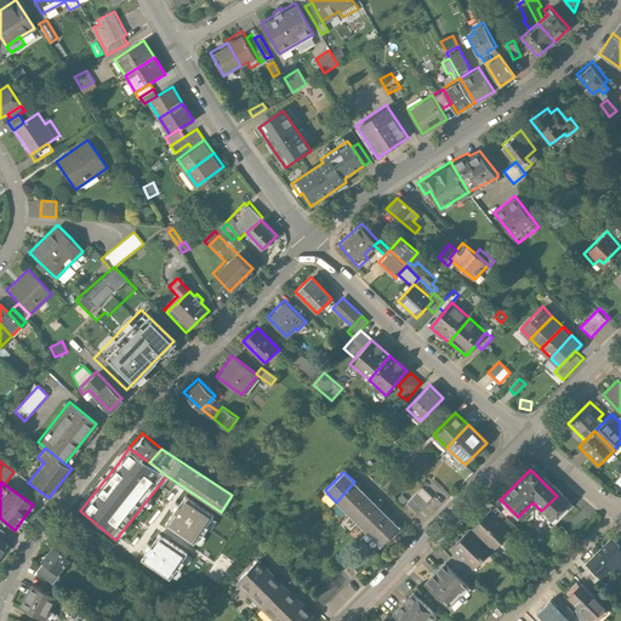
[(354,482),(336,502),(346,512),(365,493),(354,482)]
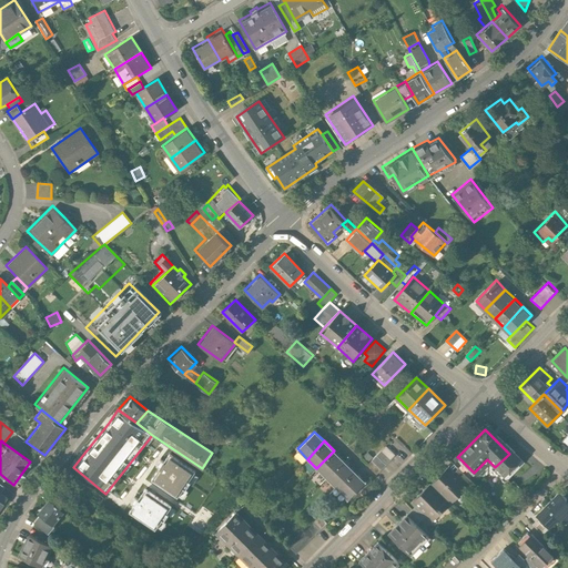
[(396,455),(386,446),(367,465),(377,474),(396,455)]
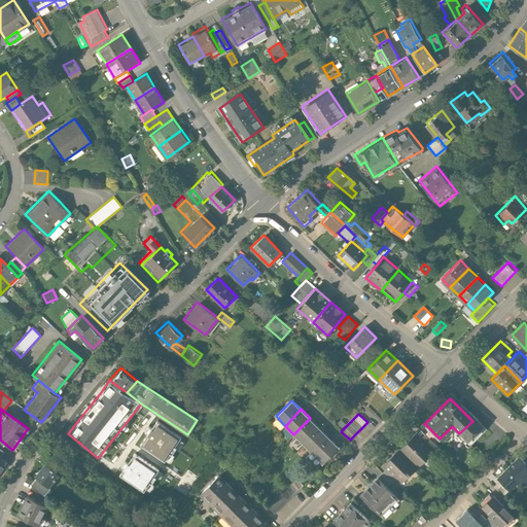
[(310,418),(293,434),(303,443),(318,426),(310,418)]
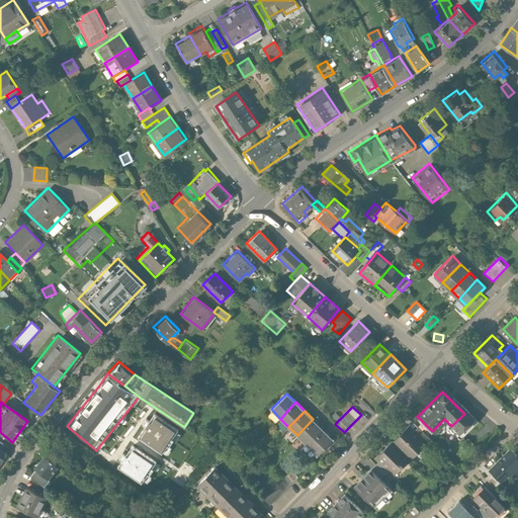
[(335,412),(330,417),(335,422),(340,417),(335,412)]
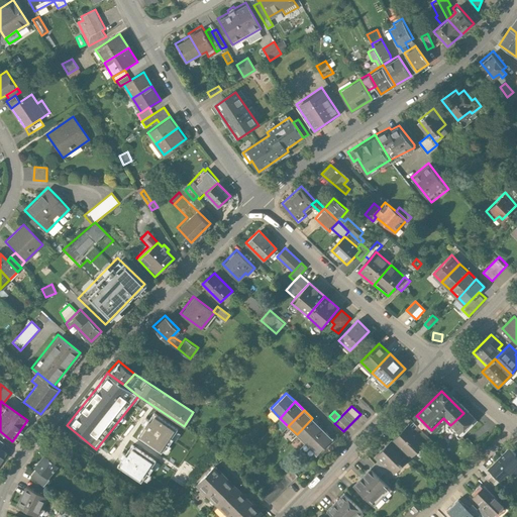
[(463,413),(450,425),(458,433),(471,421),(463,413)]
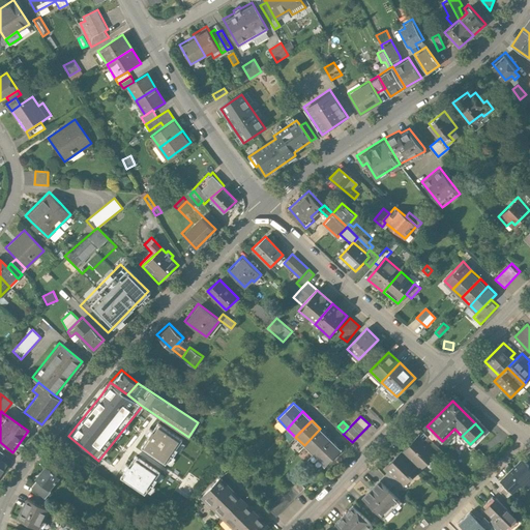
[(182,441),(158,425),(152,437),(144,449),(168,465),(182,441)]
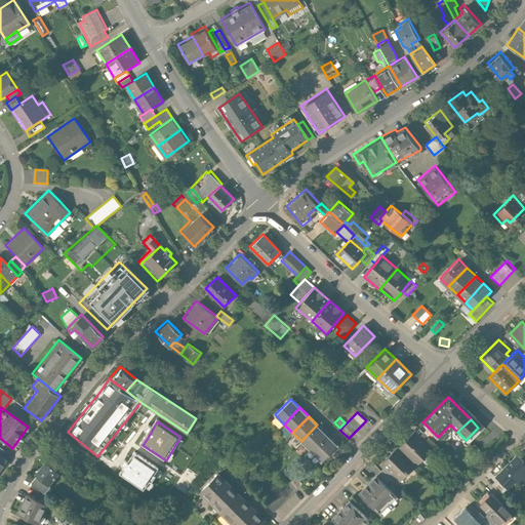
[(441,442),(438,437),(425,423),(419,429),(423,433),(419,436),(433,449),(441,442)]
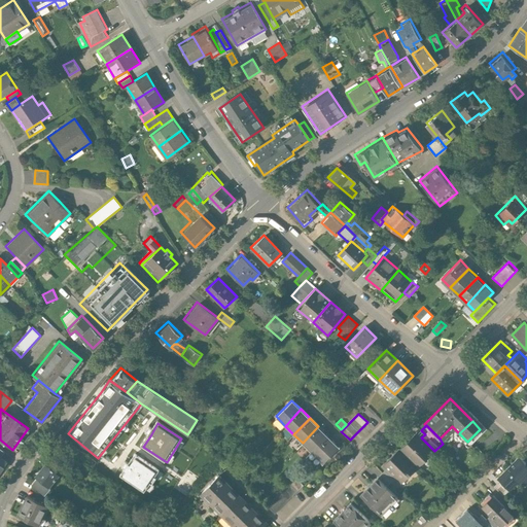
[(318,426),(303,443),(312,452),(327,435),(318,426)]
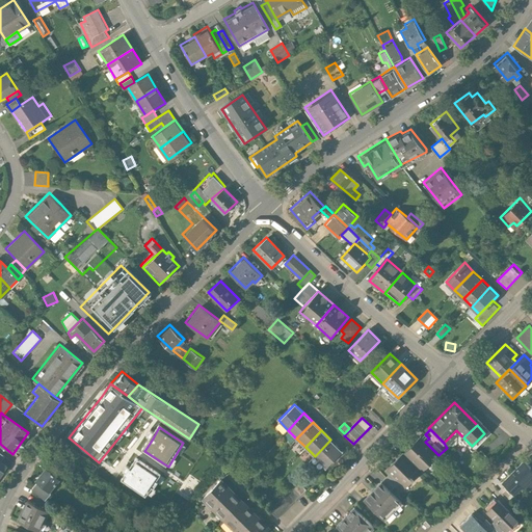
[(420,436),(402,453),(421,472),(439,455),(425,442),(420,436)]
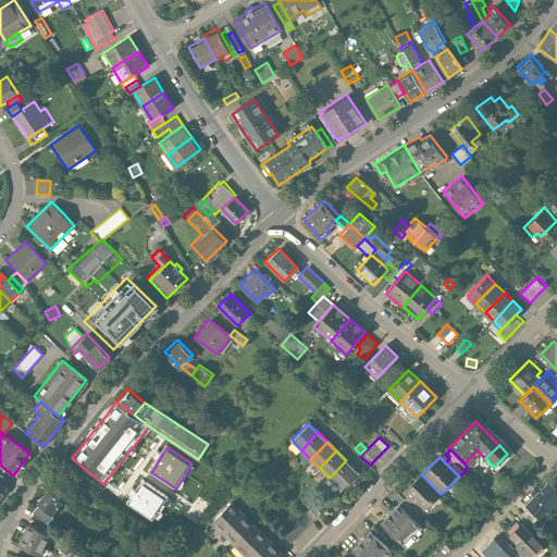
[(346,460),(330,478),(342,490),(359,472),(346,460)]
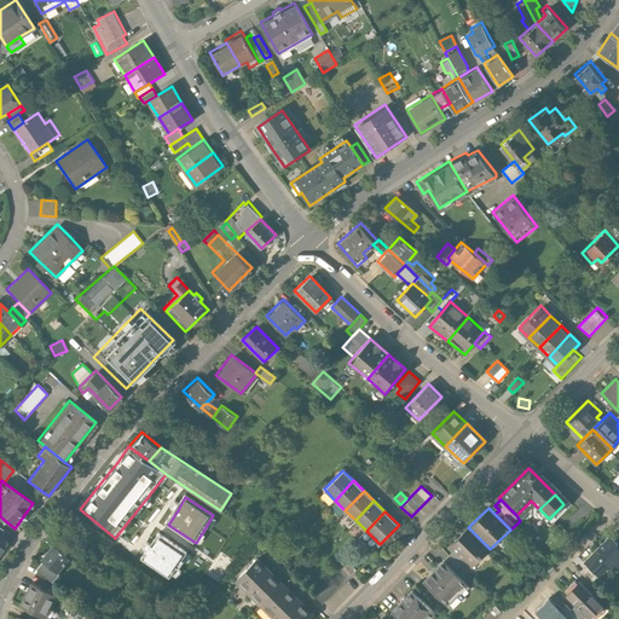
[(468,527),(449,547),(452,550),(464,562),(470,568),(490,549),(468,527)]
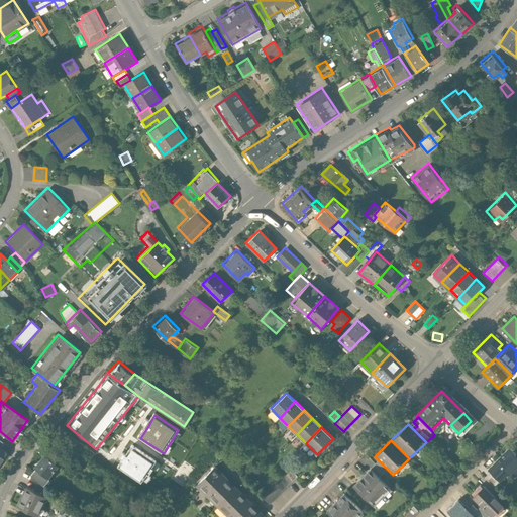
[(509,446),(488,469),(491,471),(500,481),(508,473),(509,475),(513,471),(516,474),(516,460),(512,456),(515,452),(509,446)]
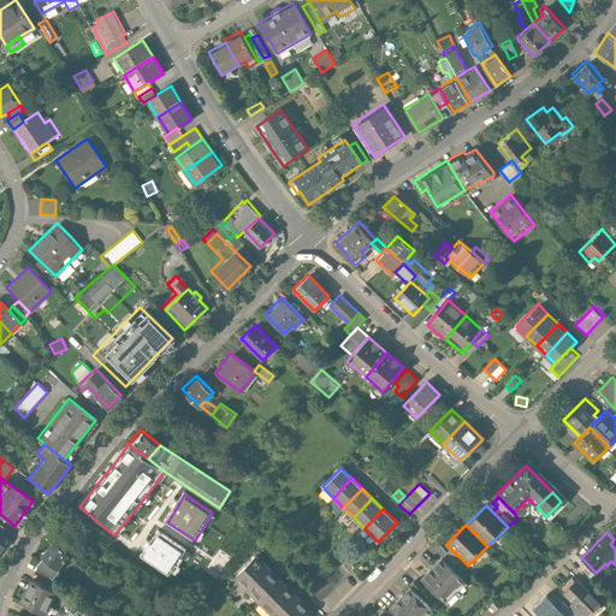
[(187,551),(158,533),(149,546),(141,560),(169,578),(187,551)]
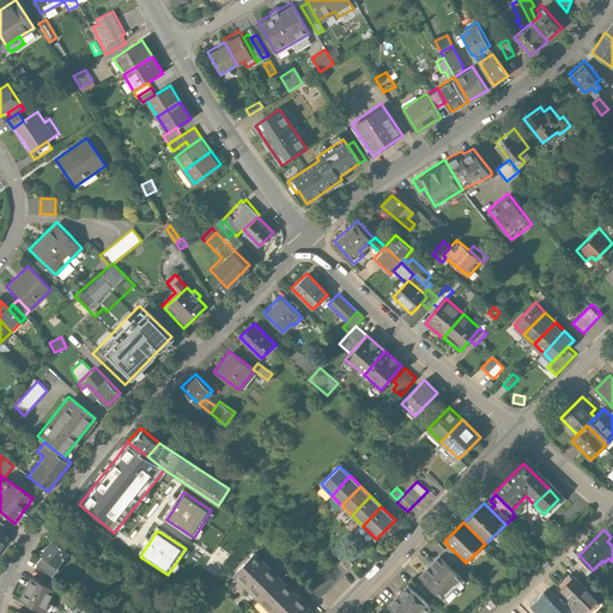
[(68,552),(52,538),(40,552),(42,554),(35,563),(50,577),(59,568),(56,566),(68,552)]
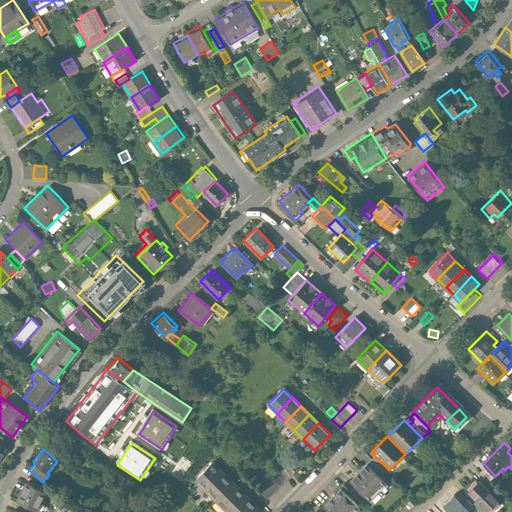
[(380,468),(384,465),(374,455),(371,459),(380,468)]
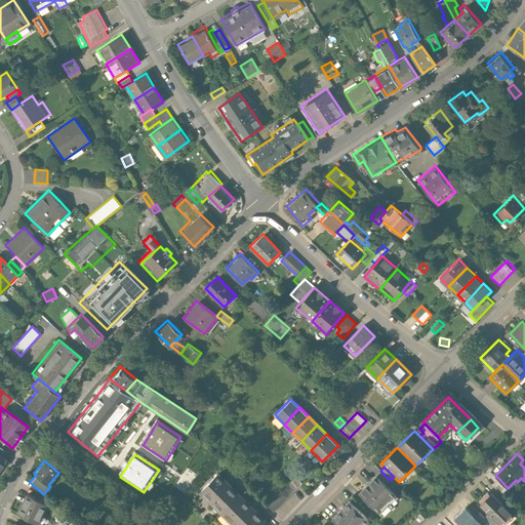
[(376,475),(386,484),(390,480),(380,471),(376,475)]
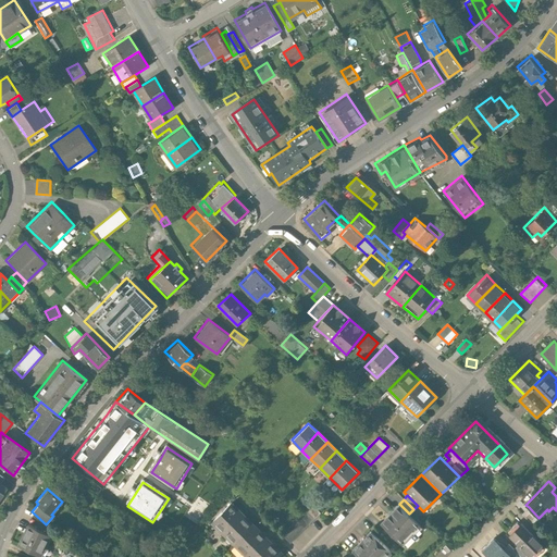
[(231,502),(211,522),(234,546),(255,524),(231,502)]
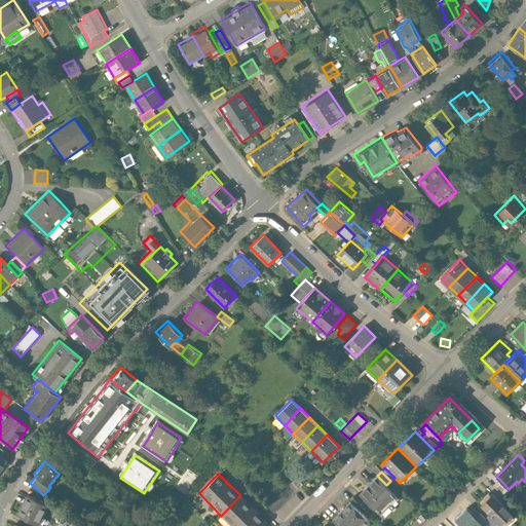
[(377,476),(360,493),(380,514),(398,496),(386,485),(377,476)]
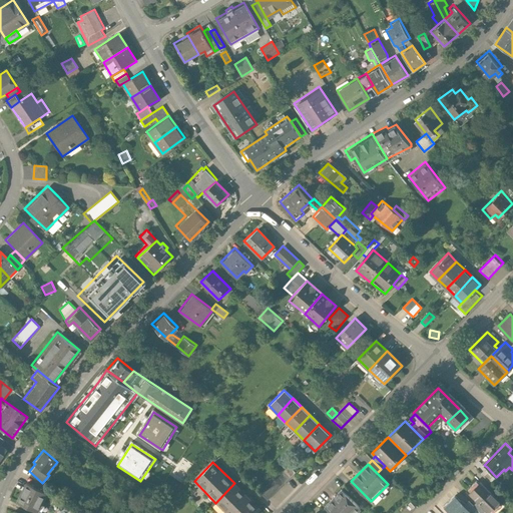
[(260,492),(268,500),(295,473),(287,465),(260,492)]
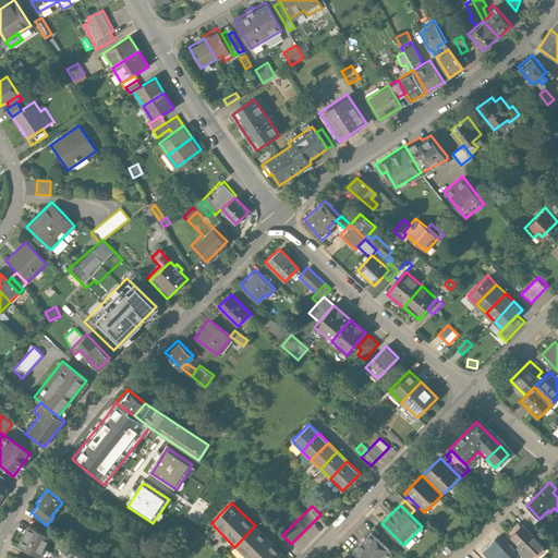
[(540,519),(530,508),(523,514),(534,526),(541,520),(540,519)]
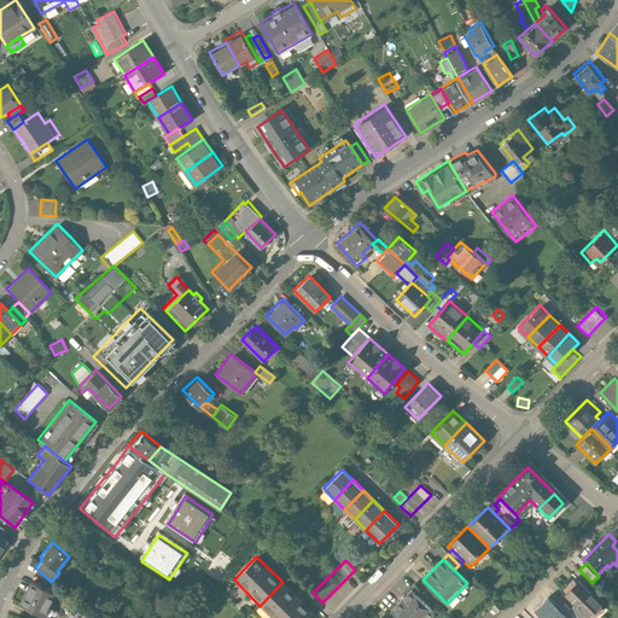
[(579,579),(565,594),(576,604),(586,613),(589,617),(602,602),(594,594),(579,579)]
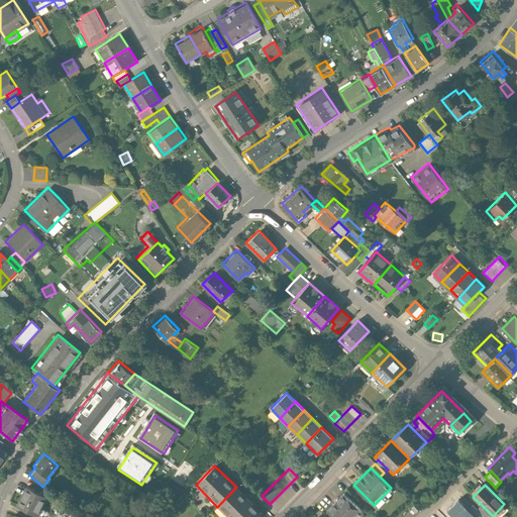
[(24,486),(14,505),(37,516),(46,496),(24,486)]
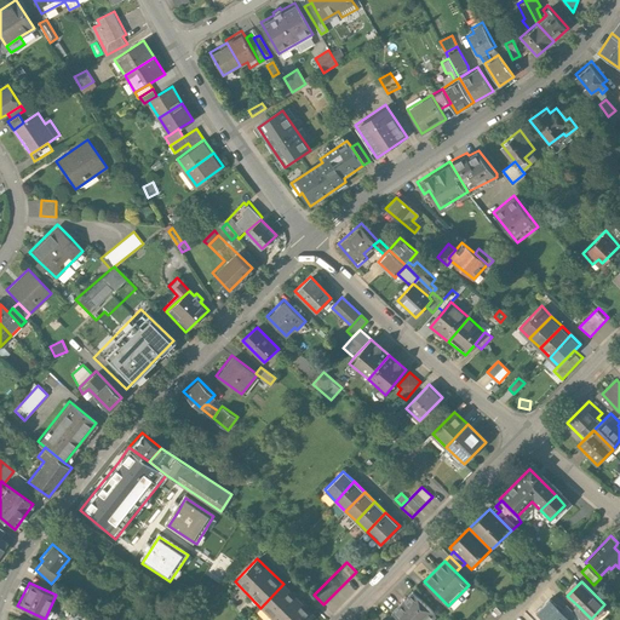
[(283,584),(260,608),(274,619),(309,619),(315,614),(283,584)]
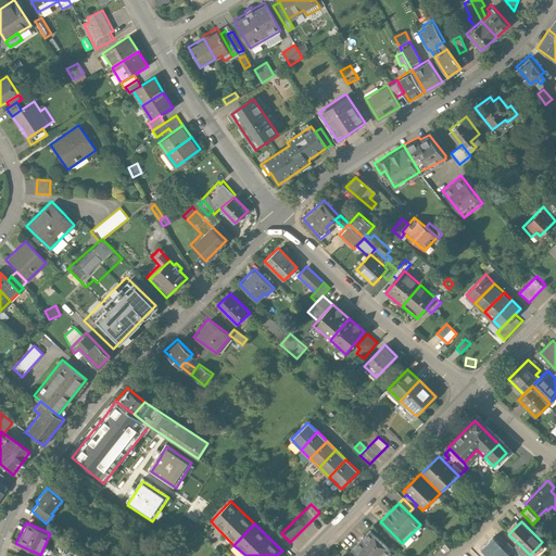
[(369,529),(351,548),(358,555),(386,555),(391,551),(369,529)]
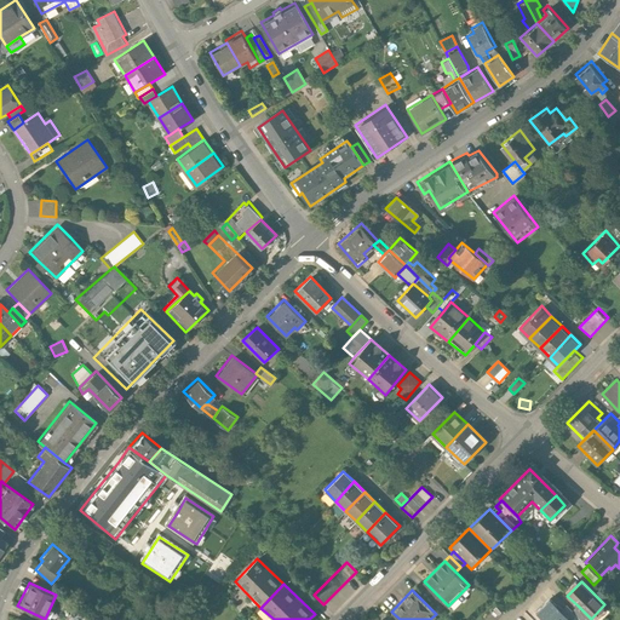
[(596,596),(604,604),(608,608),(613,603),(602,591),(596,596)]
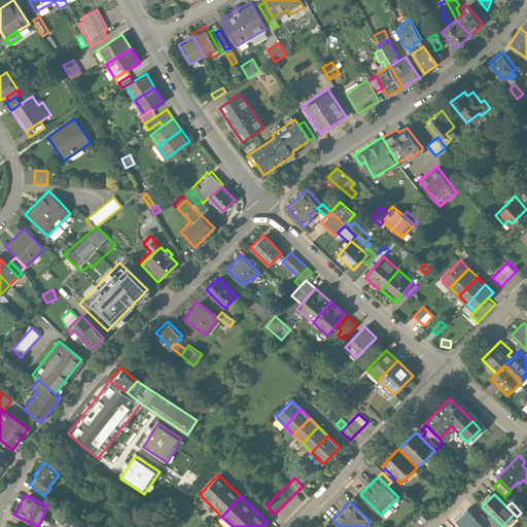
[(466,510),(456,521),(461,526),(484,526),(477,520),(466,510)]
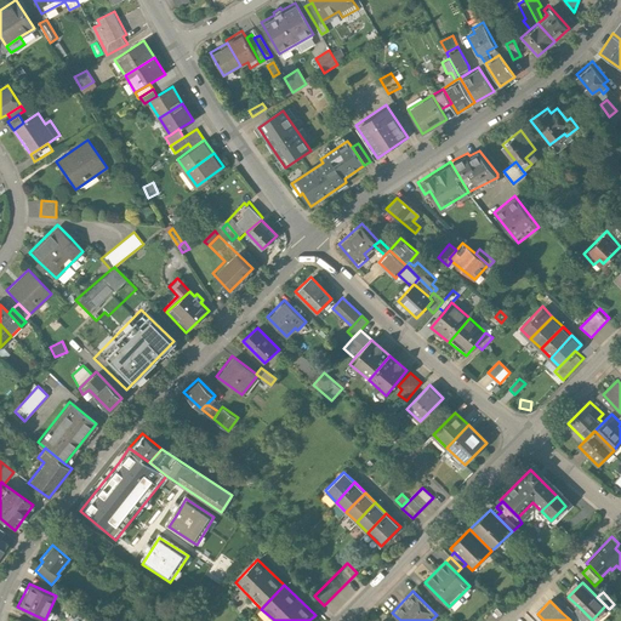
[(562,613),(570,620),(581,620),(573,613),(568,607),(562,613)]
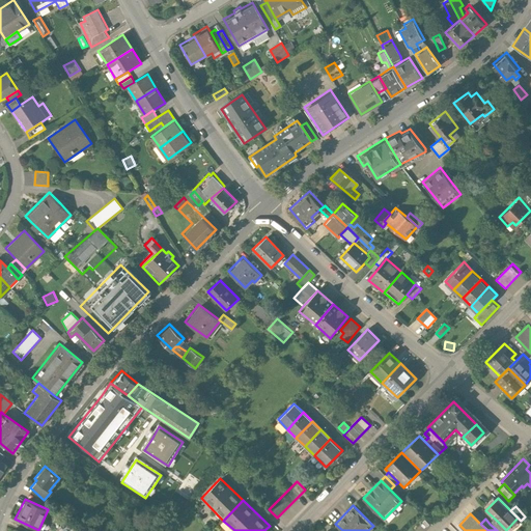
[(498,530),(503,527),(495,519),(490,524),(497,530),(498,530)]
